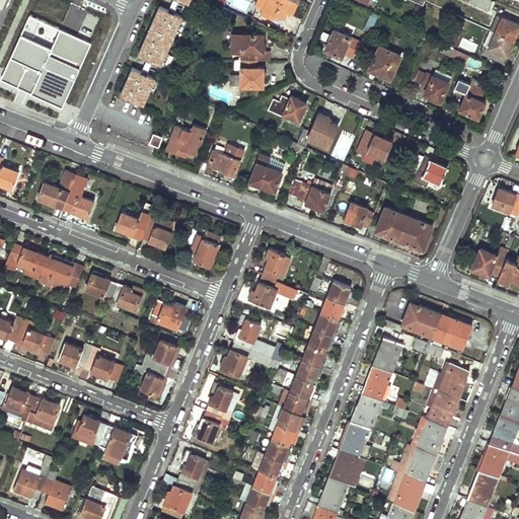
[(178,0),(171,0),(168,9),(174,11),(178,0)]
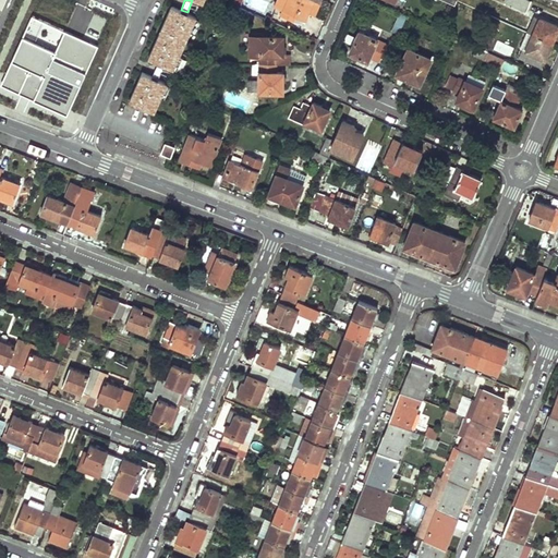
[(313,13),(318,0),(284,0),(279,14),(293,21),(296,14),(303,16),(305,10),(313,13)]
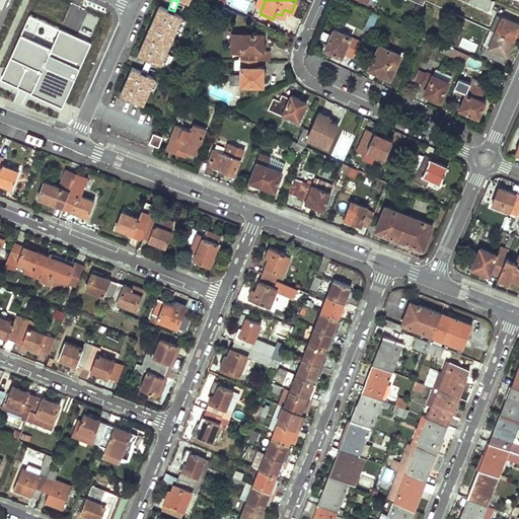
[(159,5),(138,53),(147,57),(153,60),(164,64),(169,52),(166,51),(176,27),(179,29),(186,16),(174,11),(168,9),(159,5)]
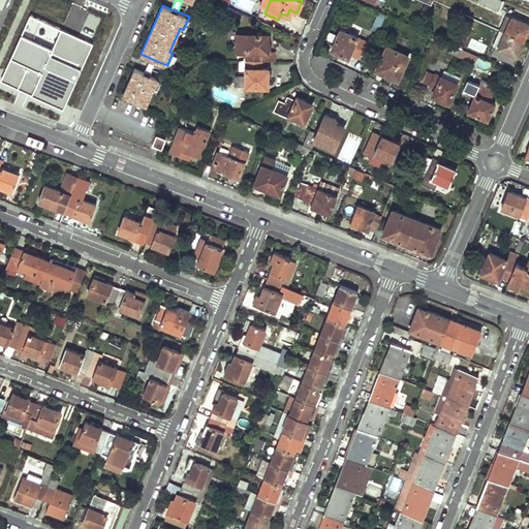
[(94,42),(32,13),(1,82),(29,93),(65,109),(94,42)]
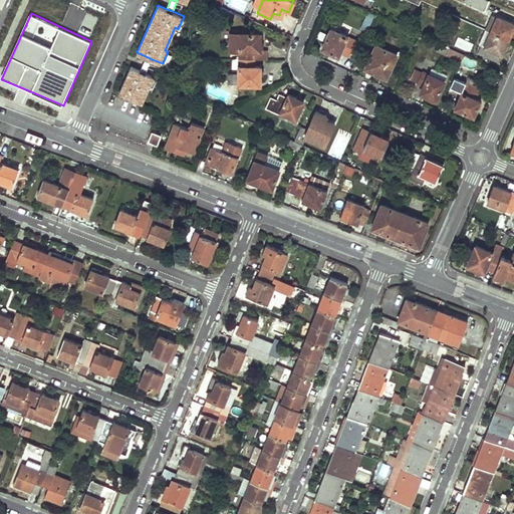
[(497,13),(490,28),(507,35),(513,20),(497,13)]
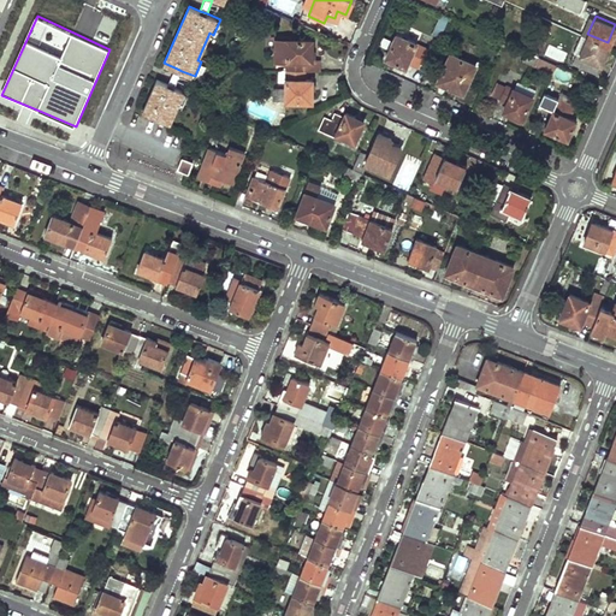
[(384,55),(404,64),(406,59),(414,64),(424,45),(395,31),(384,55)]
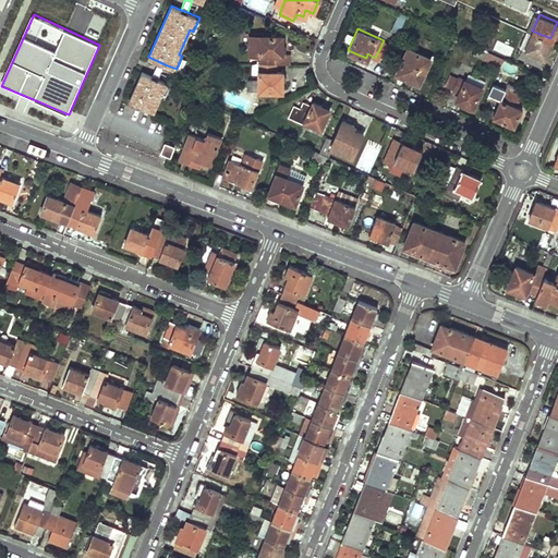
[(543,55),(550,38),(532,31),(524,46),(521,44),(517,52),(538,61),(542,53),(543,55)]
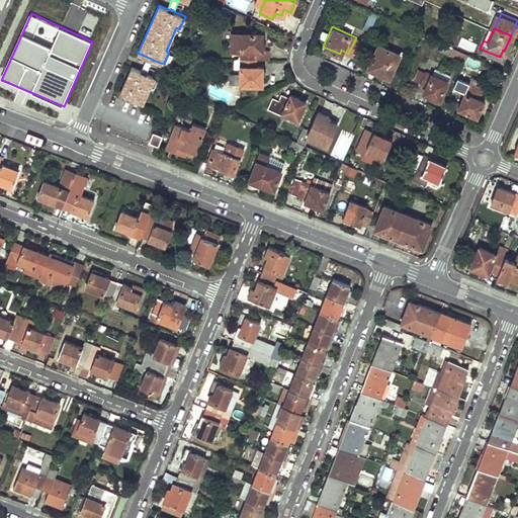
[(236,58),(251,58),(251,50),(258,50),(258,31),(236,30),(236,58)]
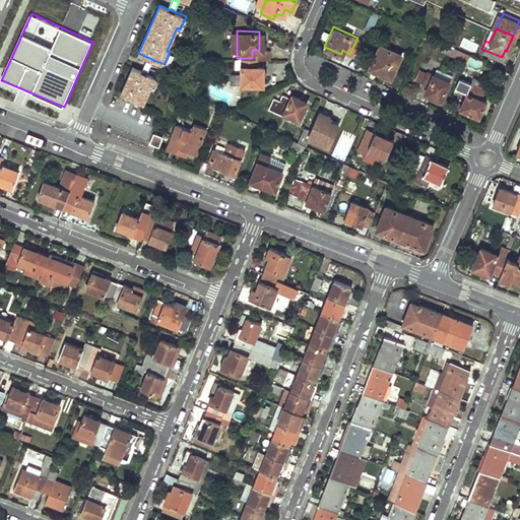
[(452,31),(448,41),(454,44),(458,34),(452,31)]
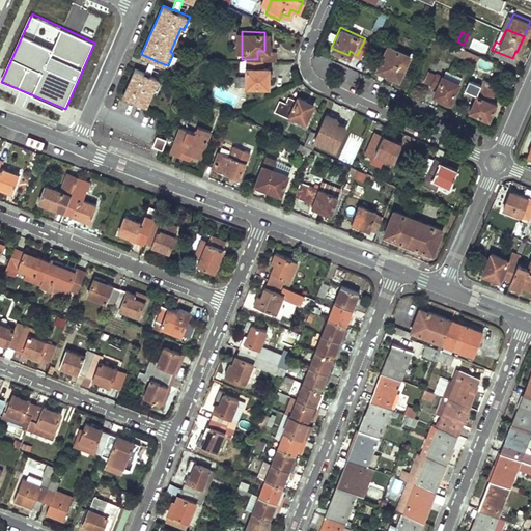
[(376,67),(398,77),(409,53),(387,43),(376,67)]
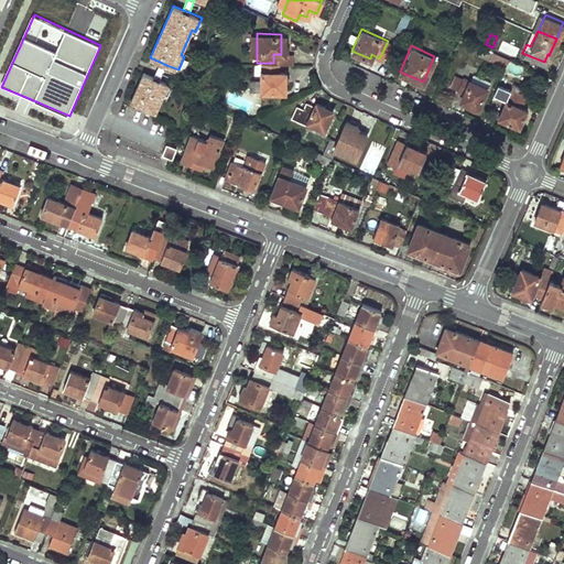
[(166,65),(160,62),(153,76),(160,79),(166,65)]
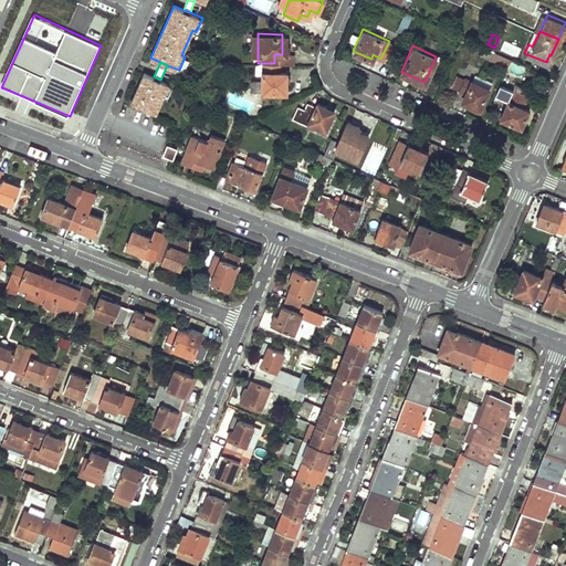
[(273,71),(274,63),(258,63),(255,90),(281,91),(282,72),(273,71)]
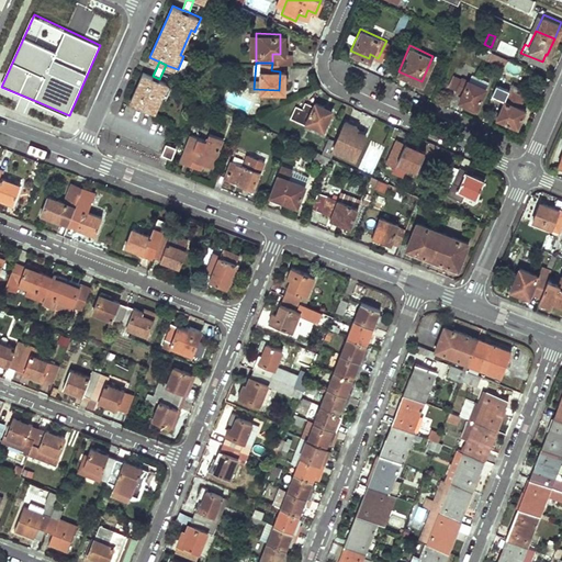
[(459,97),(476,104),(489,78),(471,70),(468,77),(461,74),(456,88),(461,90),(459,97)]
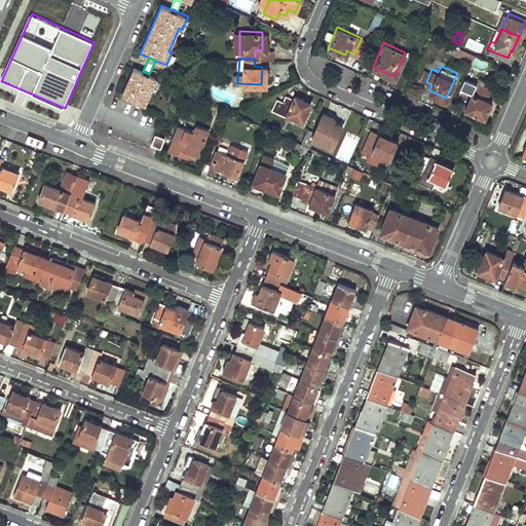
[(134,67),(121,95),(145,105),(151,90),(154,91),(160,78),(149,74),(143,71),(134,67)]
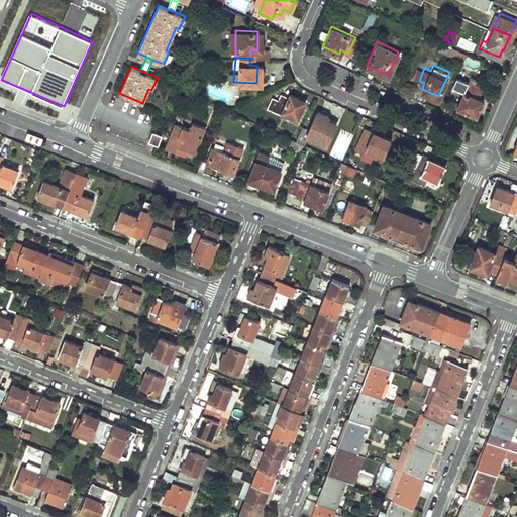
[(482,85),(456,74),(452,83),(463,88),(456,105),(476,113),(484,97),(478,94),(482,85)]
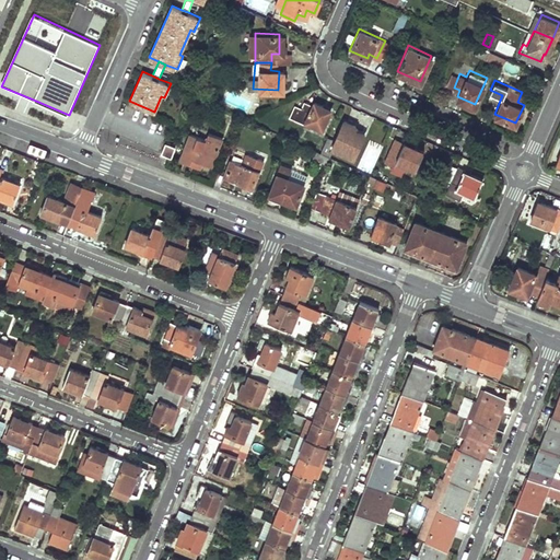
[(292,106),(287,118),(303,125),(304,121),(319,129),(328,109),(312,102),(310,106),(302,103),(299,108),(292,106)]
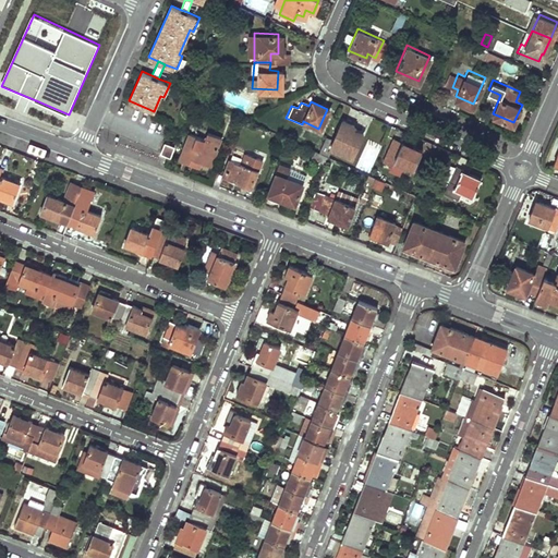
[(340,119),(328,147),(351,157),(363,129),(340,119)]
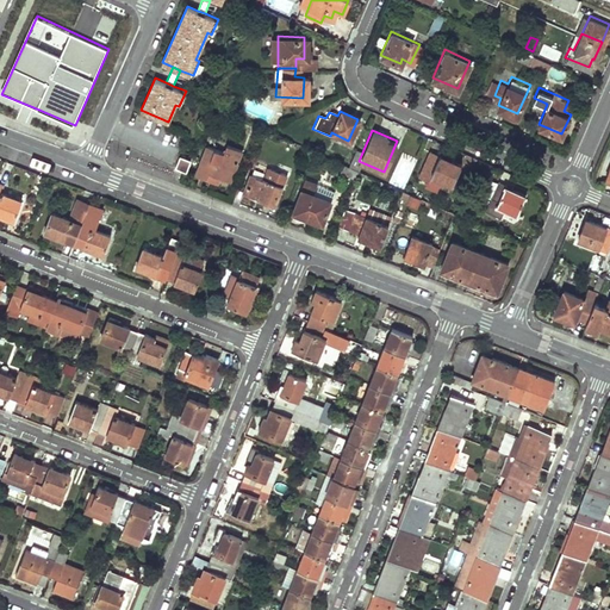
[(296,144),(287,141),(285,147),(294,150),(296,144)]
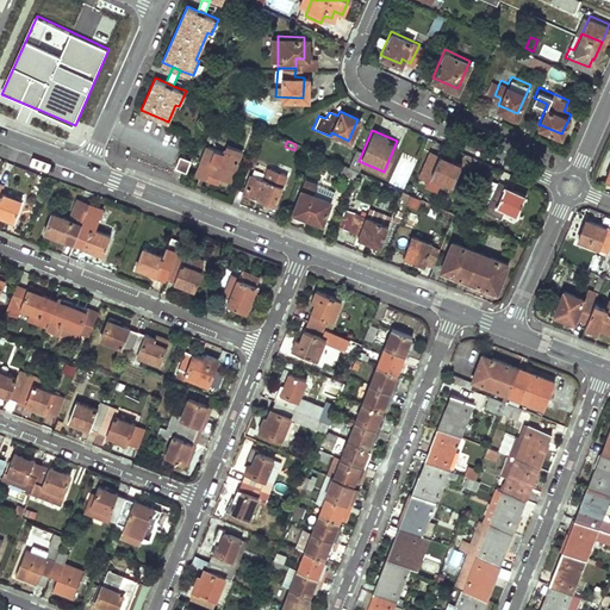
[(205,145),(194,174),(215,182),(217,176),(228,180),(240,149),(225,143),(222,151),(205,145)]
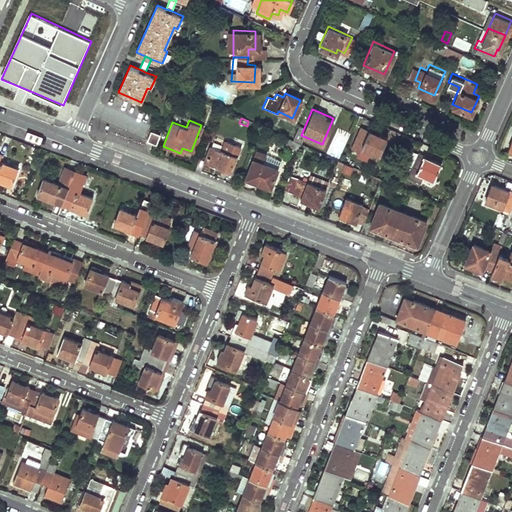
[(291,140),(299,143),(301,139),(297,137),(302,127),(299,125),(298,127),(297,126),(291,140)]
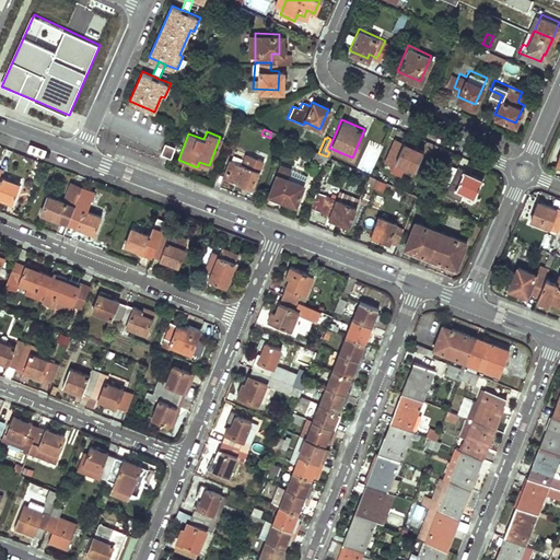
[(392,139),(382,161),(392,165),(395,160),(413,168),(422,150),(408,143),(407,146),(392,139)]
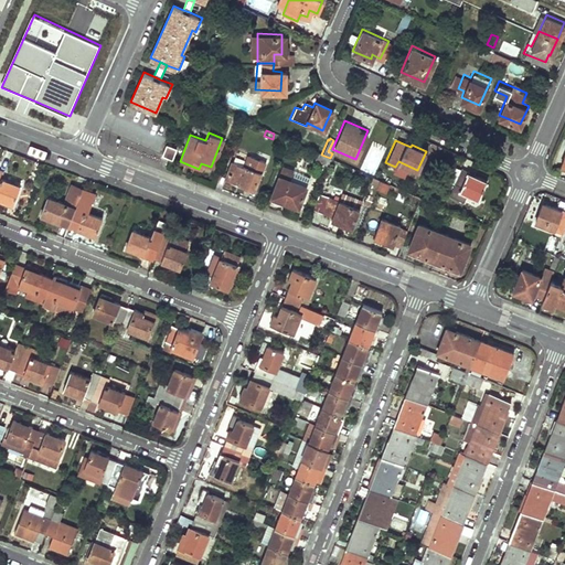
[(167,144),(162,153),(172,158),(177,147),(167,144)]
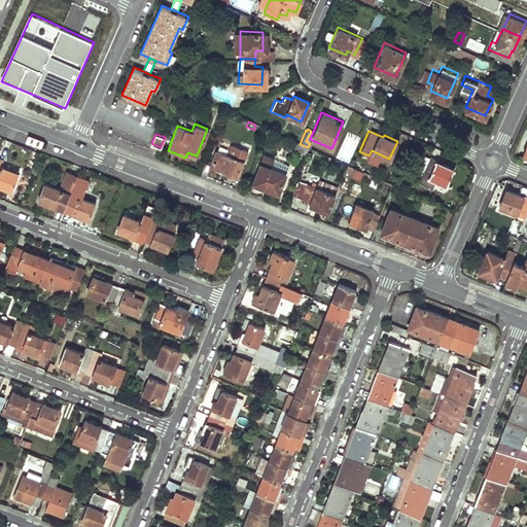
[(305,153),(308,147),(300,144),(294,142),(292,148),(305,153)]
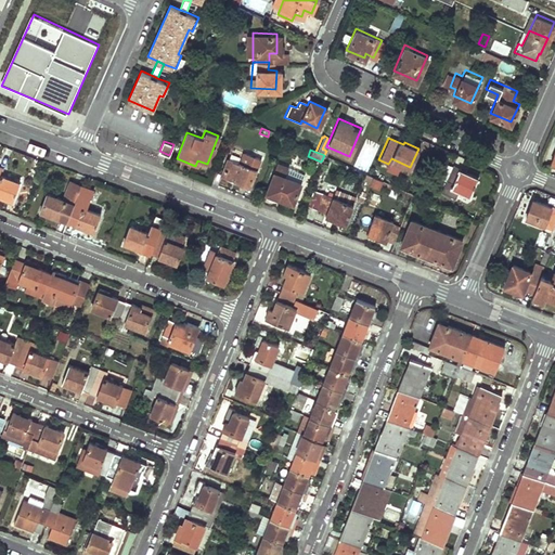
[(239,162),(227,156),(219,175),(246,185),(258,158),(243,152),(239,162)]
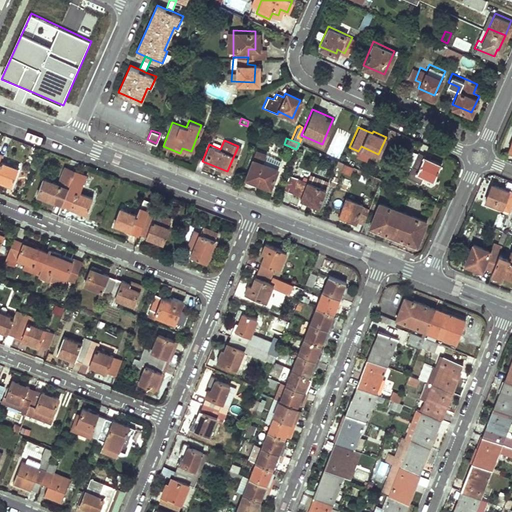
[(243,177),(268,187),(279,159),(255,149),(243,177)]
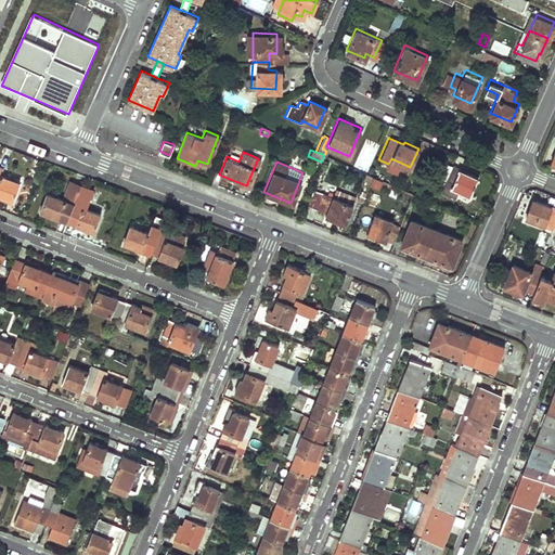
[(466,170),(451,165),(439,193),(453,199),(456,192),(468,196),(476,178),(465,172),(466,170)]
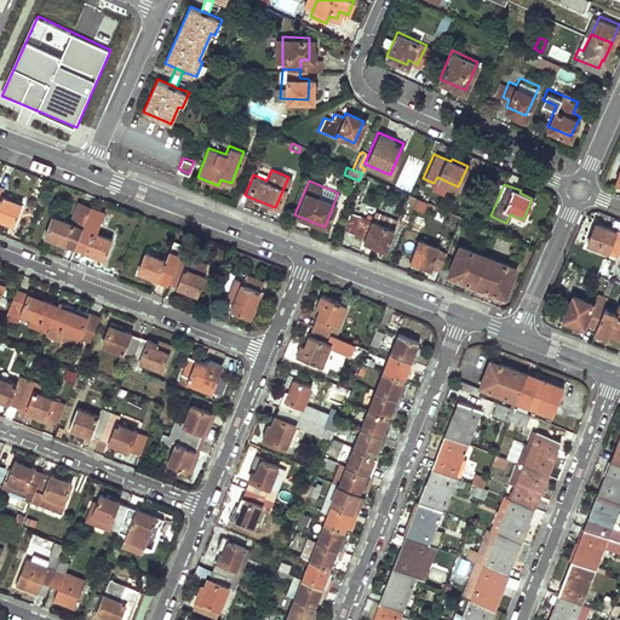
[(0,187),(0,218),(4,219),(3,223),(13,227),(23,204),(1,195),(4,189),(0,187)]
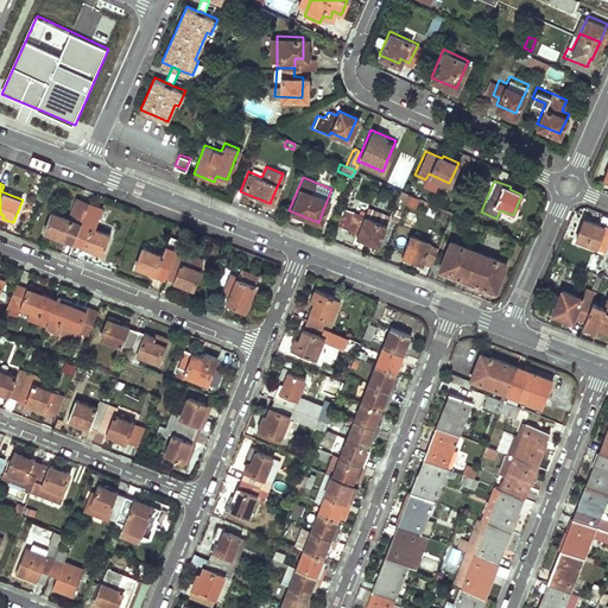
[(406,204),(416,207),(419,197),(409,195),(406,204)]
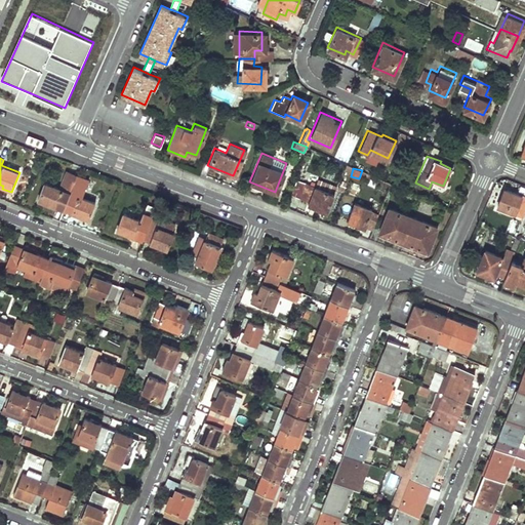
[(64,209),(77,176),(68,172),(61,189),(45,183),(38,202),(56,209),(57,206),(64,209)]
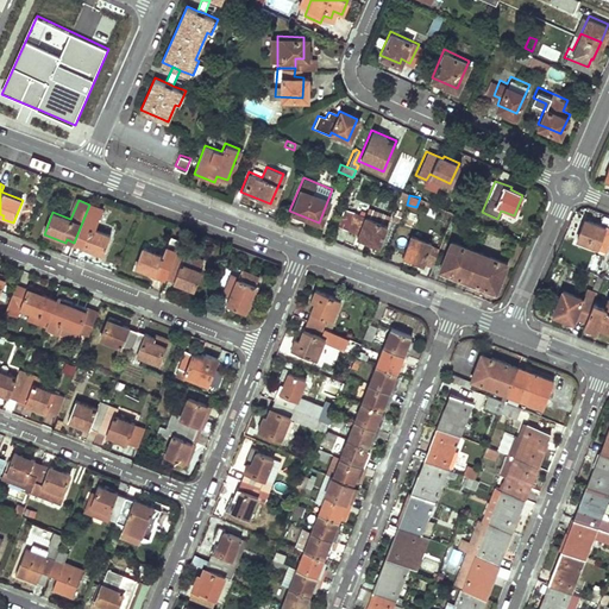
[(89,205),(74,243),(92,249),(90,252),(102,257),(112,234),(94,228),(102,209),(89,205)]
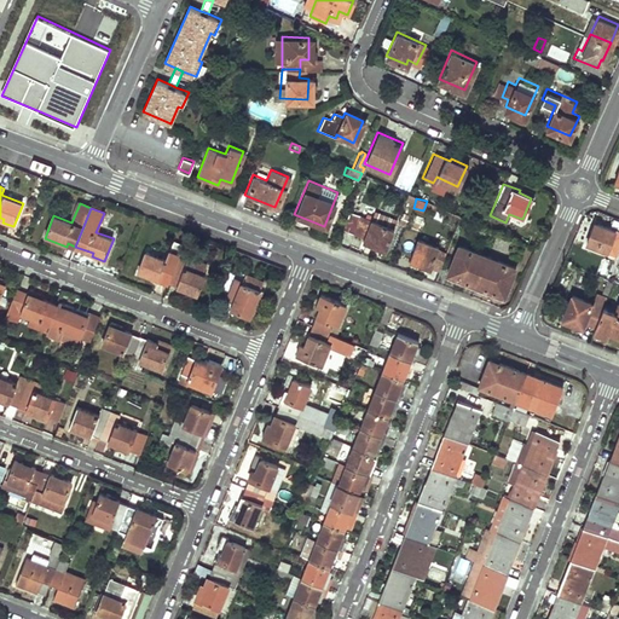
[(360,239),(383,249),(392,226),(359,214),(352,232),(362,236),(360,239)]
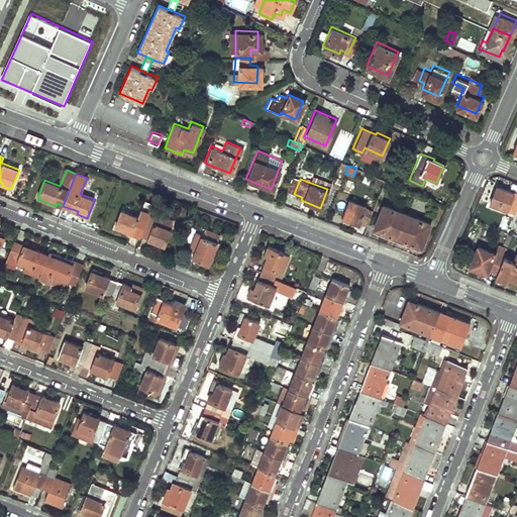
[(507,210),(514,192),(497,184),(489,203),(507,210)]
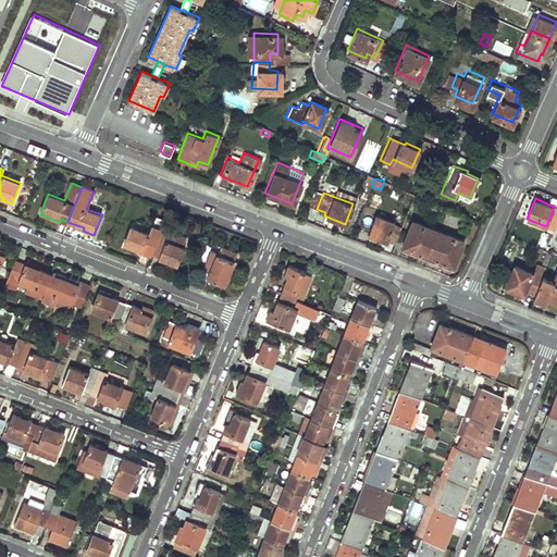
[(362,225),(369,208),(361,205),(355,222),(362,225)]
